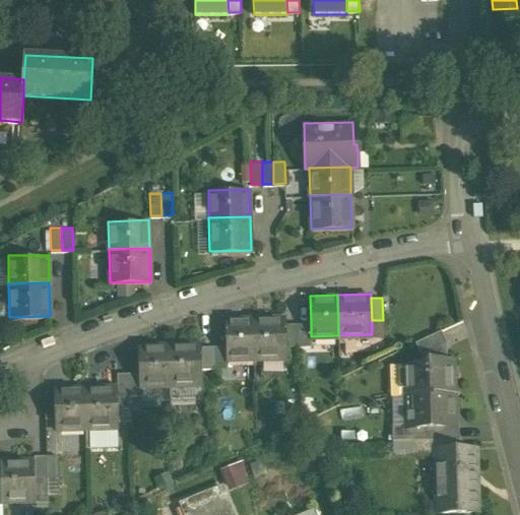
[(285,316),(253,317),(254,358),(287,357),(286,344),(286,322),(285,316)]
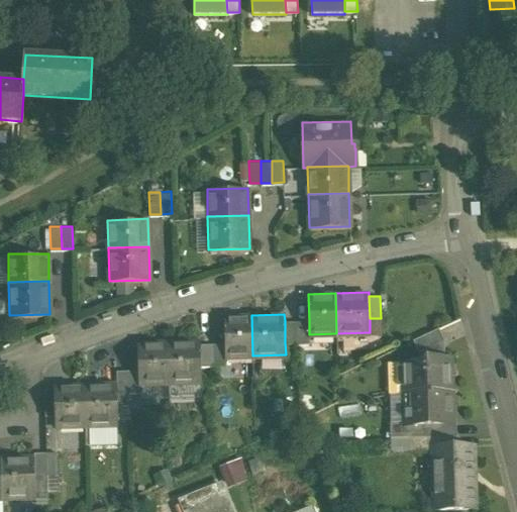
[(251,315),(224,315),(224,342),(225,356),(252,355),(251,315)]
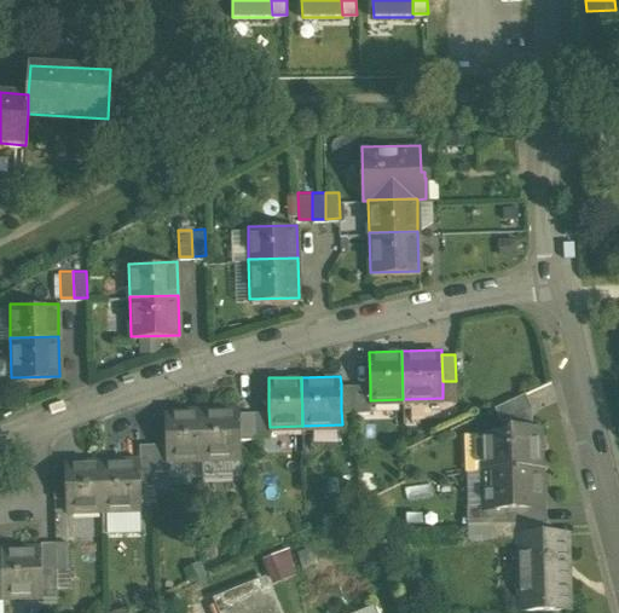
[(354,383),(341,383),(341,410),(356,410),(354,383)]
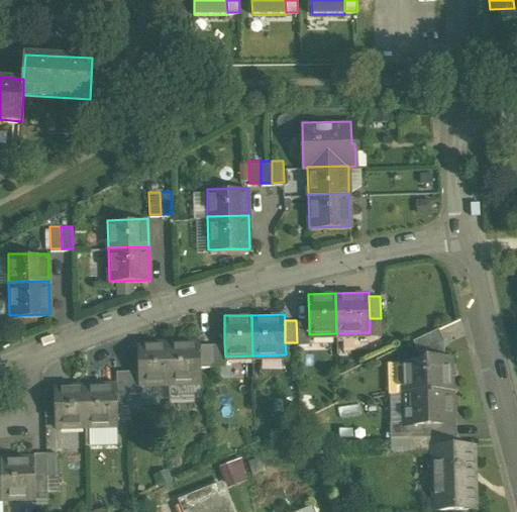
[(309,320),(296,320),(297,342),(309,342),(309,334),(309,320)]
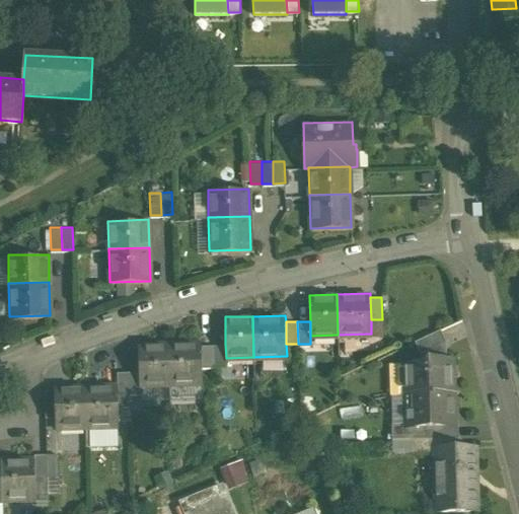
[(440,327),(415,340),(421,352),(427,349),(443,342),(446,340),(440,327)]
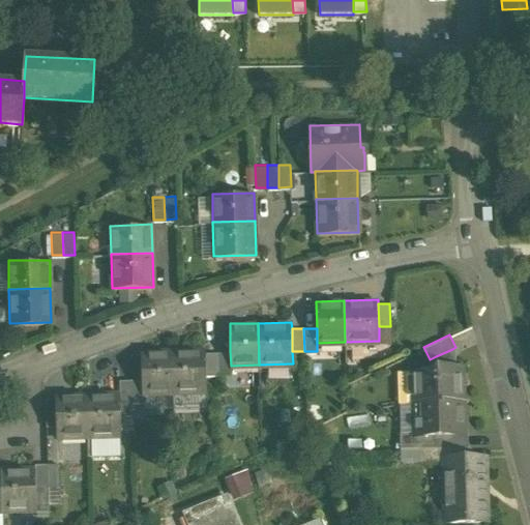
[(205,349),(171,350),(173,390),(206,389),(206,374),(205,351),(205,349)]
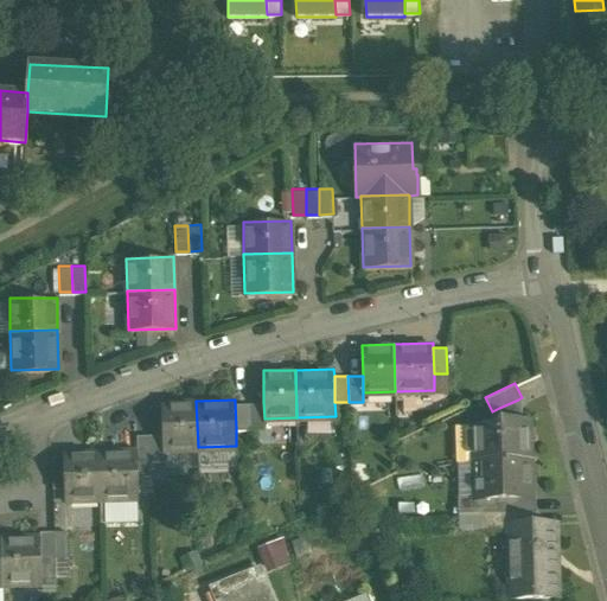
[(499,408),(500,417),(522,416),(522,406),(519,406),(518,400),(499,408)]
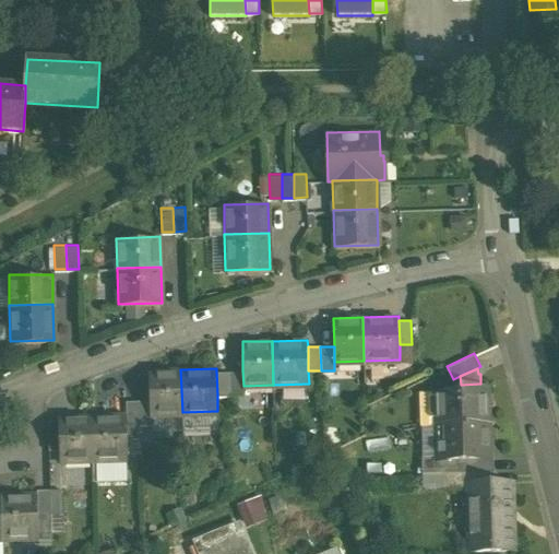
[(180,369),(151,369),(152,399),(152,413),(182,412),(180,369)]
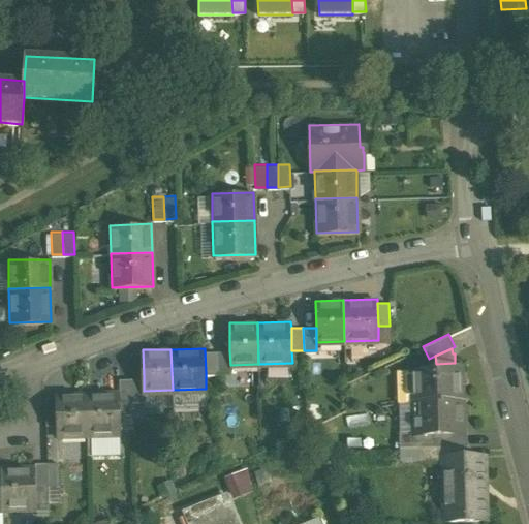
[(217,350),(205,350),(206,373),(218,373),(217,350)]
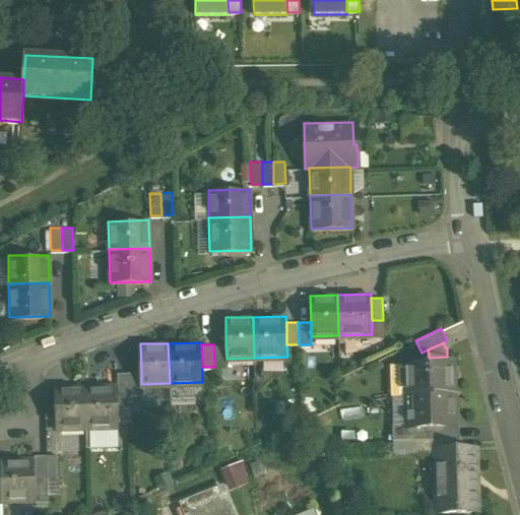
[(226,359),(225,344),(213,344),(214,367),(226,367),(226,359)]
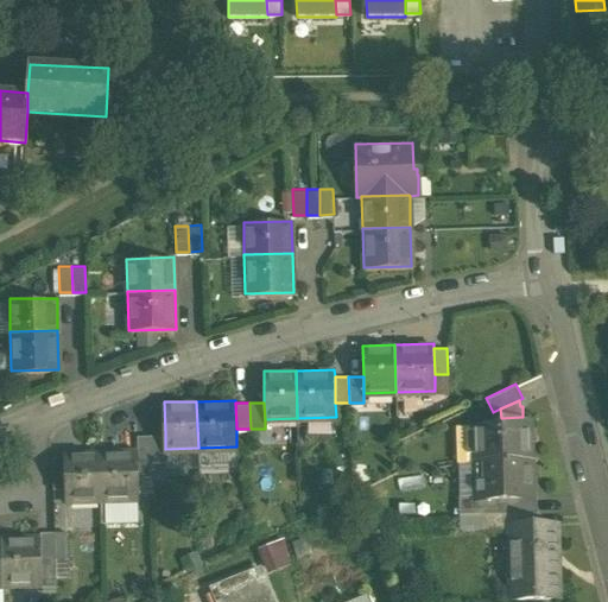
[(501,418),(499,418),(499,423),(473,424),(474,461),(531,458),(530,417),(523,417),(501,418)]
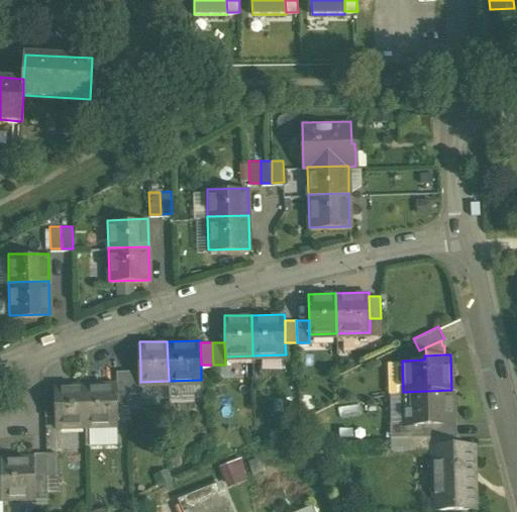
[(389,362),(391,393),(403,392),(402,361),(389,362)]
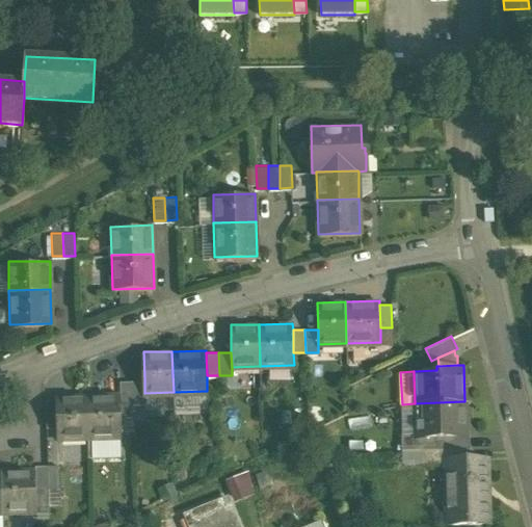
[(132,379),(120,380),(120,394),(121,403),(132,403),(132,379)]
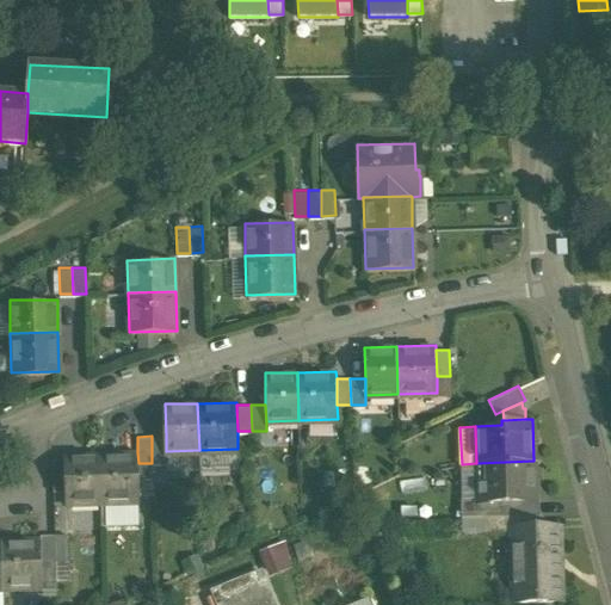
[(166,436),(152,436),(152,463),(167,463),(166,451),(166,436)]
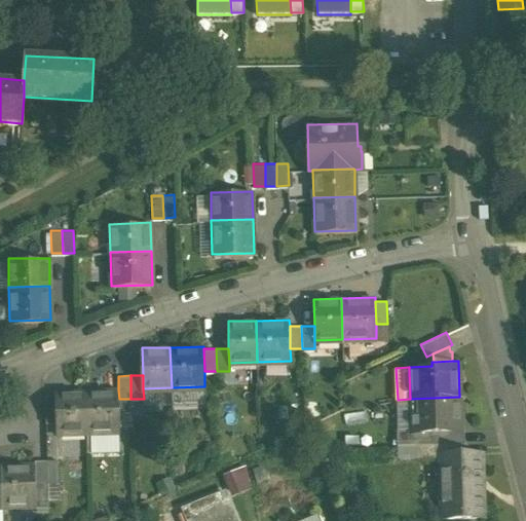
[(118,389),(85,391),(86,432),(120,431),(119,399),(118,389)]
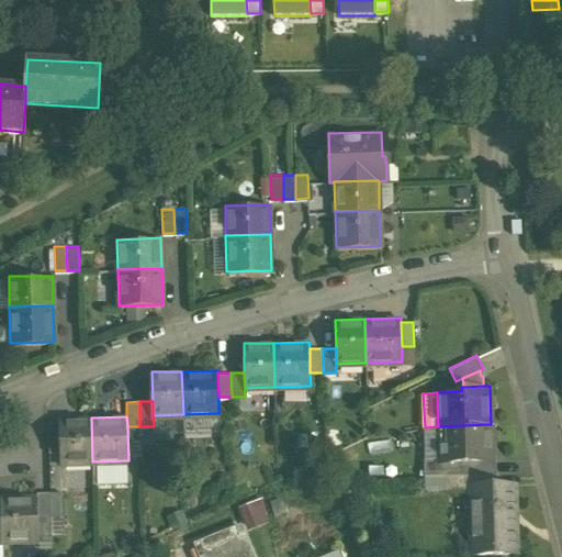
[(91,418),(60,419),(60,422),(62,421),(62,450),(62,463),(92,461),(91,418)]
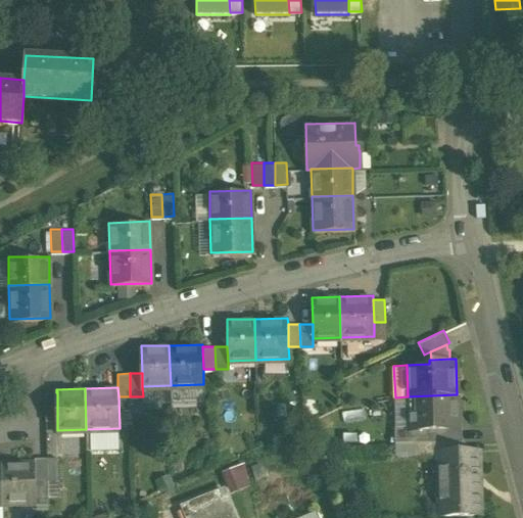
[(57,391),(56,392),(45,392),(45,419),(57,419),(57,391)]
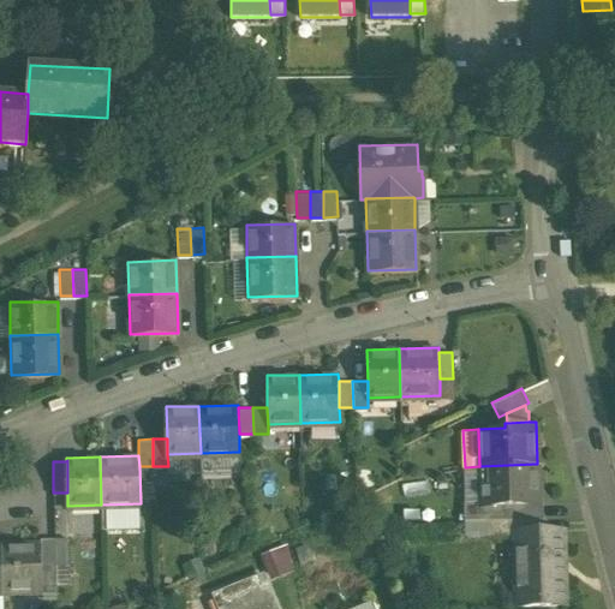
[(537,464),(479,466),(481,501),(481,503),(488,503),(537,502),(538,502),(537,464)]
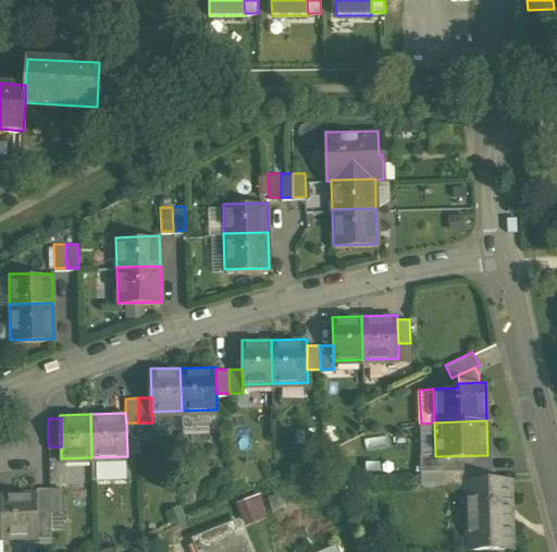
[(435,454),(421,454),(421,469),(442,469),(442,456),(435,456),(435,454)]
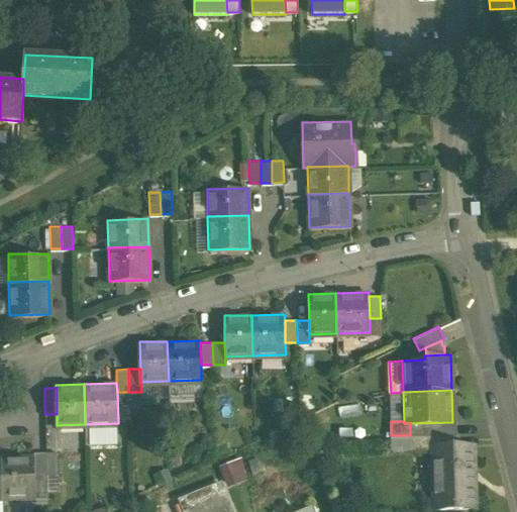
[(451,422),(410,423),(410,435),(452,433),(451,422)]
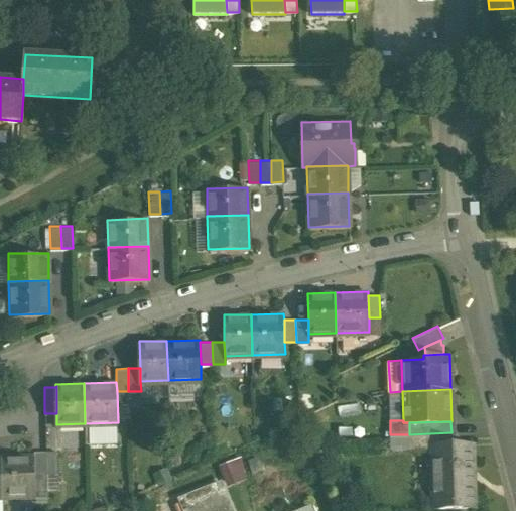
[(452,432),(409,434),(410,448),(432,448),(432,445),(454,444),(454,432),(452,432)]
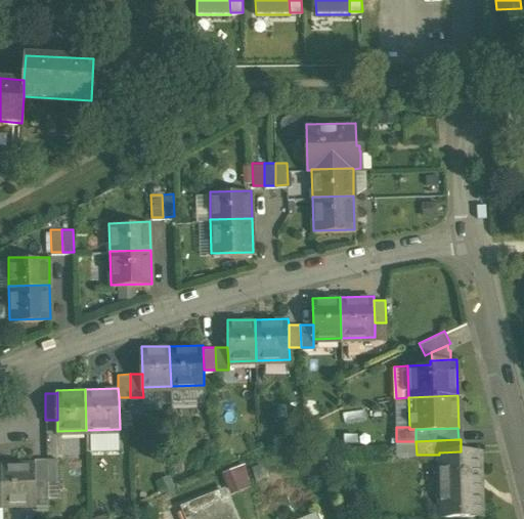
[(461,451),(439,452),(439,455),(440,514),(482,513),(480,450),(461,451)]
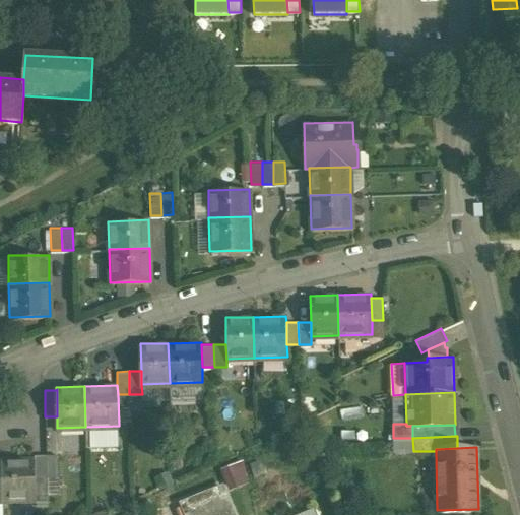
[(58,475),(57,453),(47,454),(47,476),(58,475)]
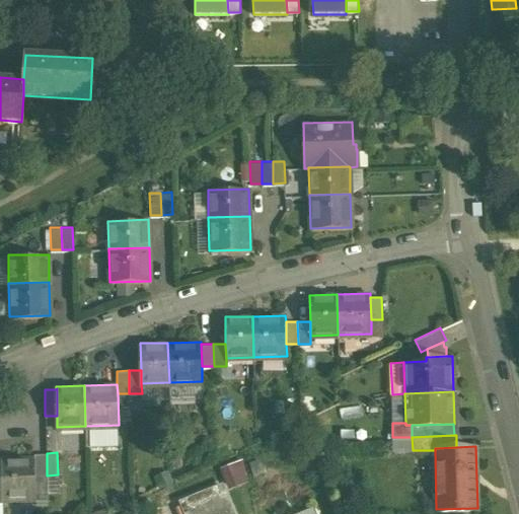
[(47,453),(34,453),(34,458),(34,475),(47,475),(47,453)]
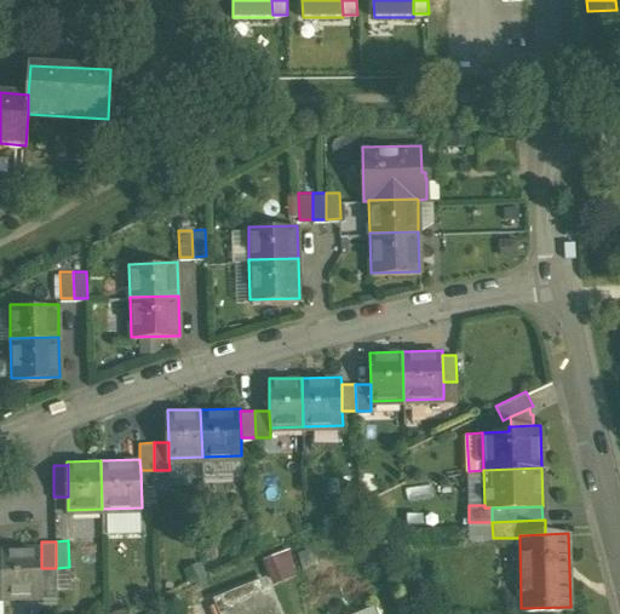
[(41,547),(5,549),(6,597),(42,596),(41,568),(41,547)]
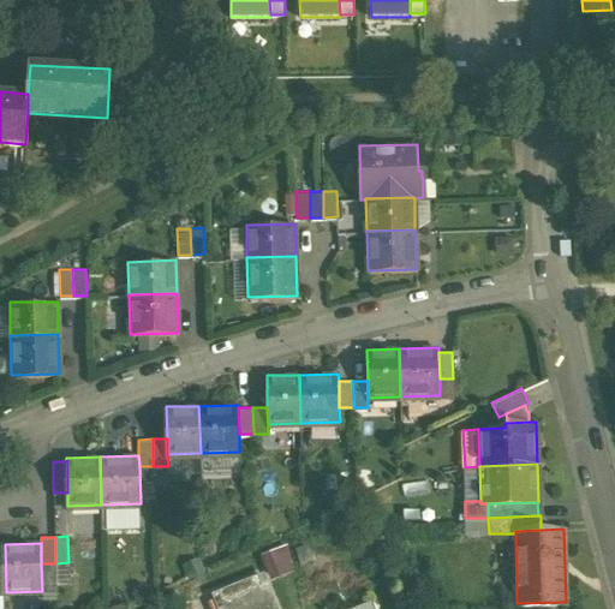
[(55,563),(41,563),(42,591),(57,590),(55,563)]
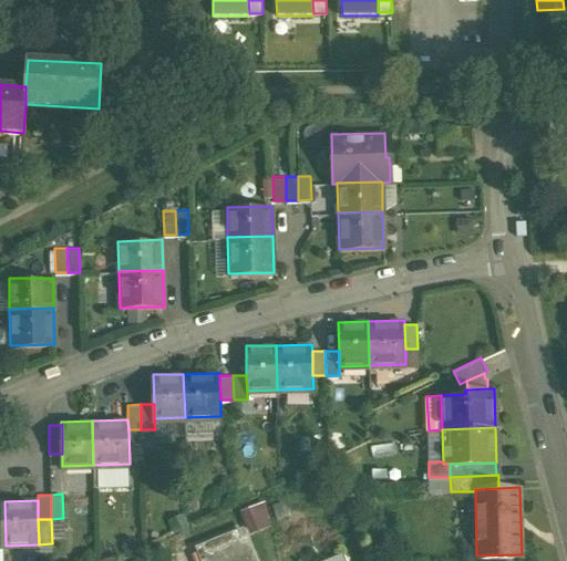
[(254,560),(241,529),(198,547),(204,560),(254,560)]
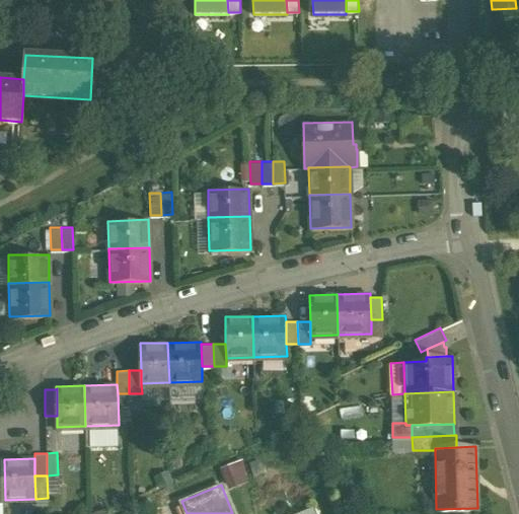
[(315,513),(312,505),(300,510),(301,511),(294,513),(315,513)]
